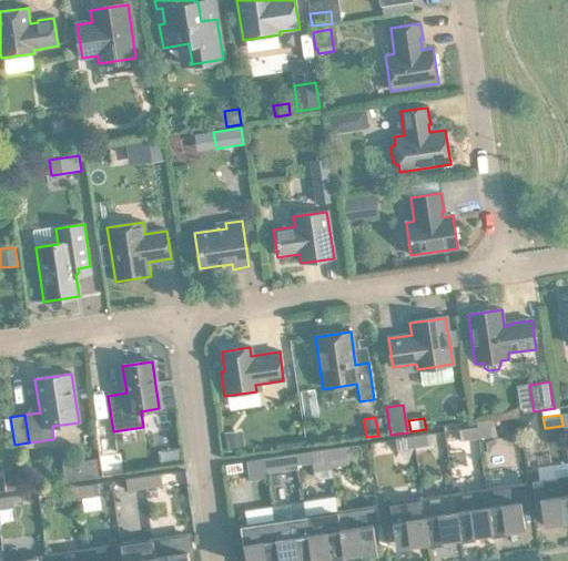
[(494,425),(476,428),(477,439),(495,436),(494,425)]
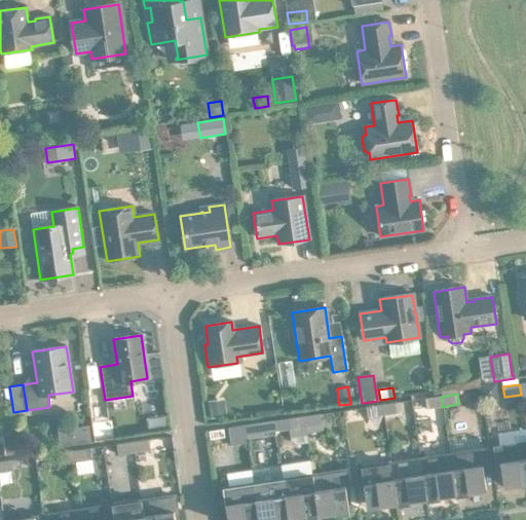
[(442,407),(441,397),(424,400),(425,409),(442,407)]
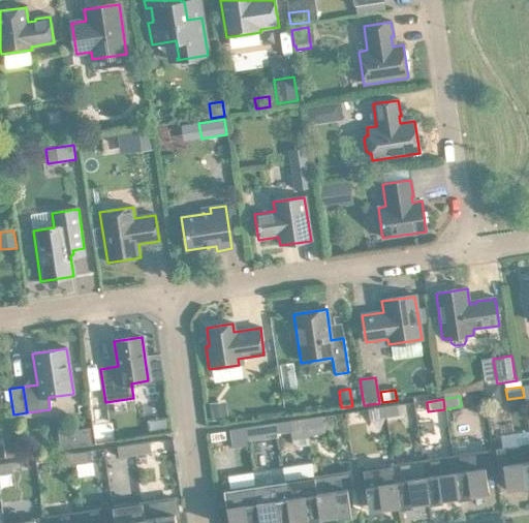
[(224,401),(208,404),(211,421),(227,419),(224,401)]
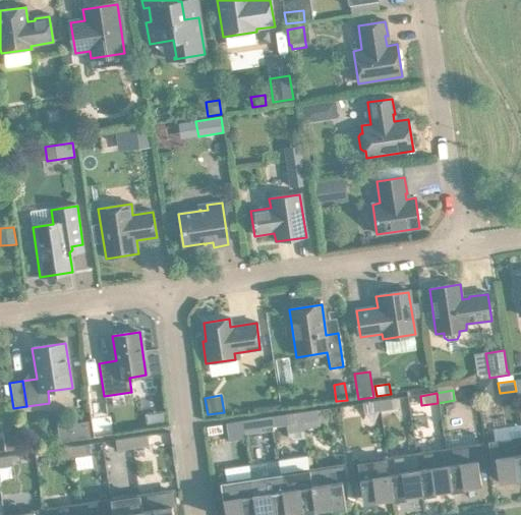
[(394,399),(378,401),(380,411),(396,409),(394,399)]
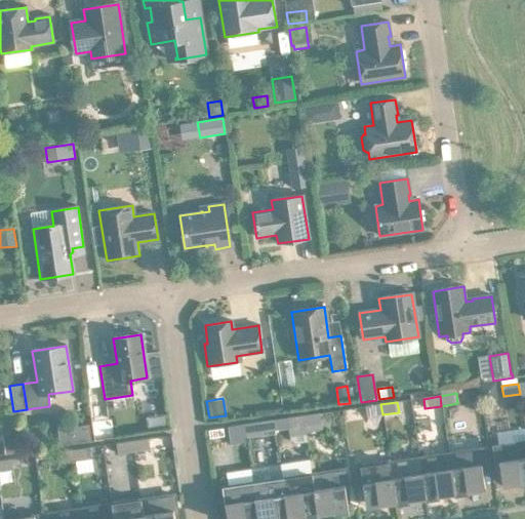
[(382,414),(380,404),(364,407),(366,417),(382,414)]
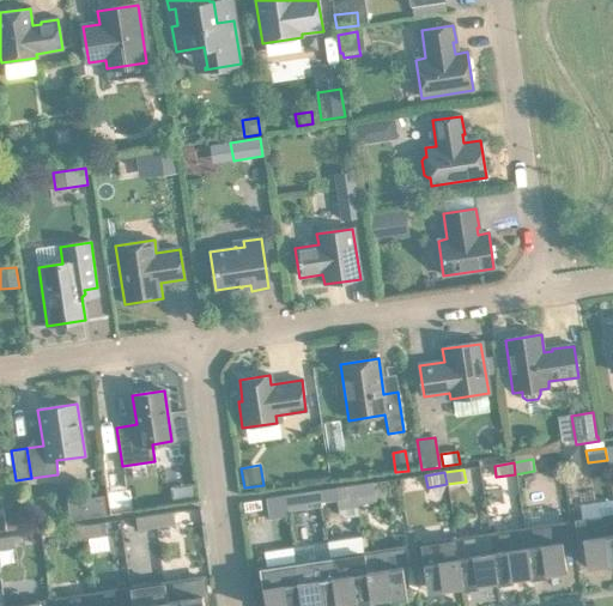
[(372,483),(353,486),(356,498),(375,495),(372,483)]
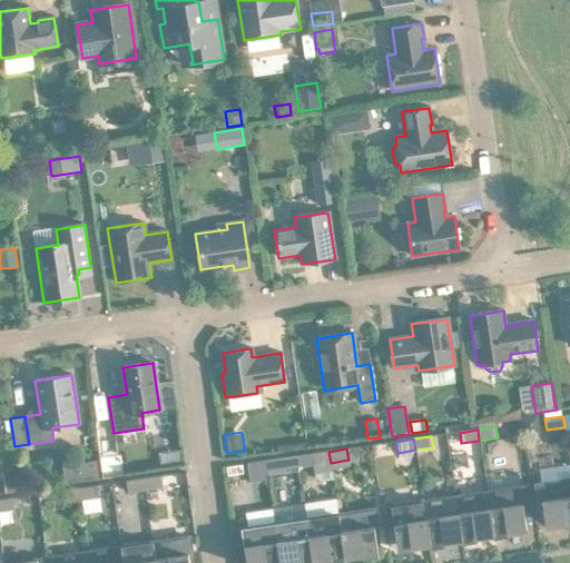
[(331,463),(328,452),(311,454),(313,465),(331,463)]
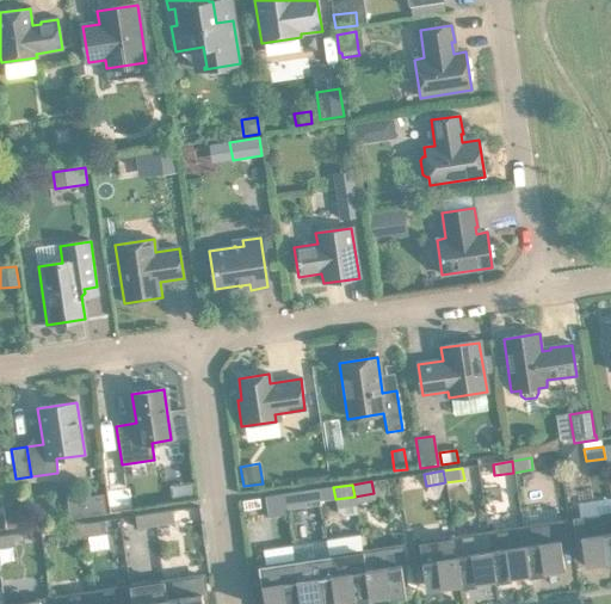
[(129,490),(106,493),(110,513),(133,510),(129,490)]
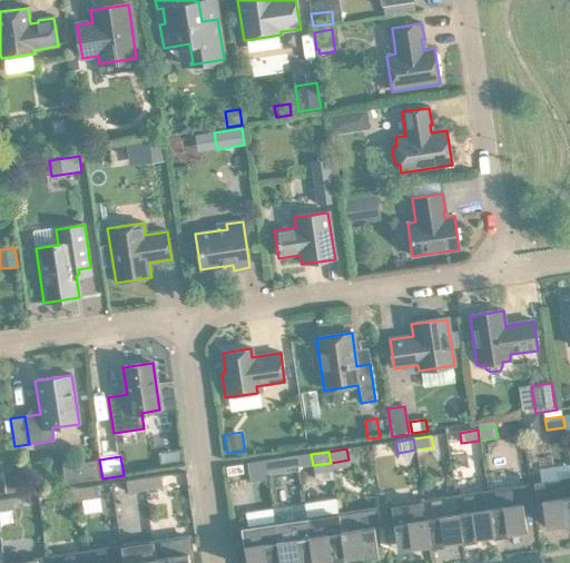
[(283,458),(265,461),(266,472),(284,470),(283,458)]
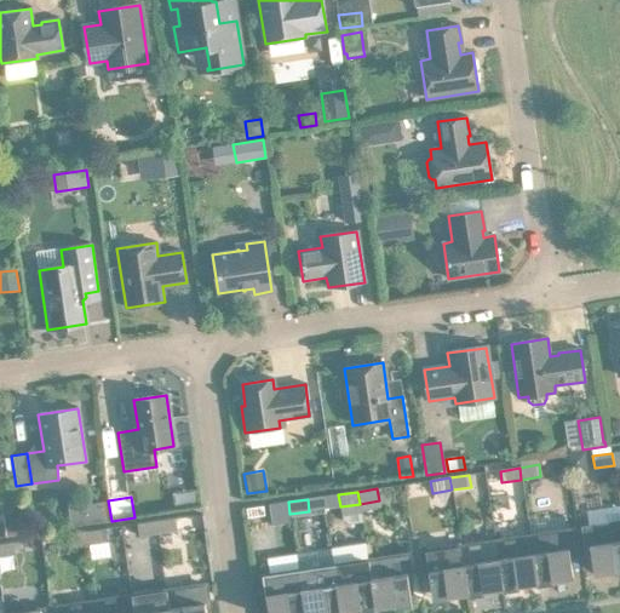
[(104,502),(67,506),(70,527),(108,521),(104,502)]
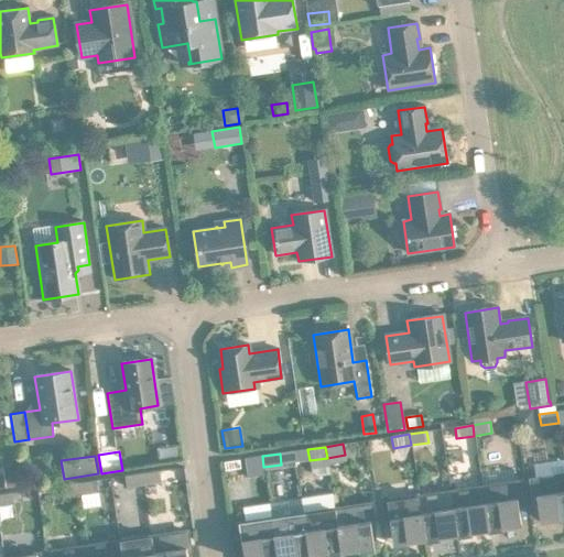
[(263,467),(262,456),(245,458),(246,470),(263,467)]
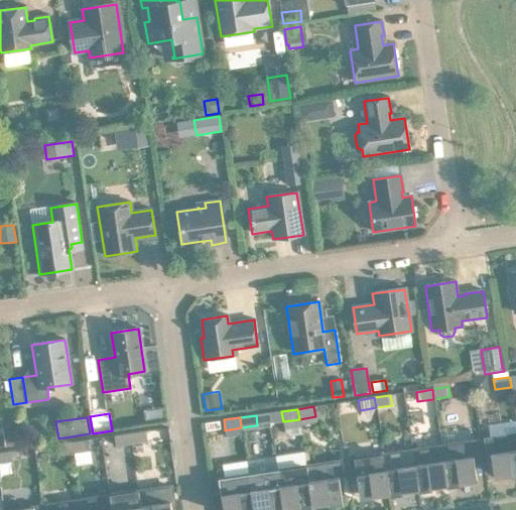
[(15,426),(2,428),(5,447),(18,444),(15,426)]
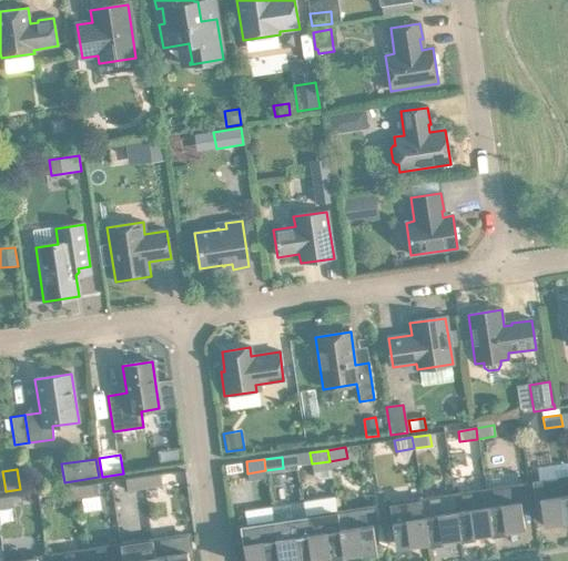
[(265,470),(247,473),(249,481),(266,479),(265,470)]
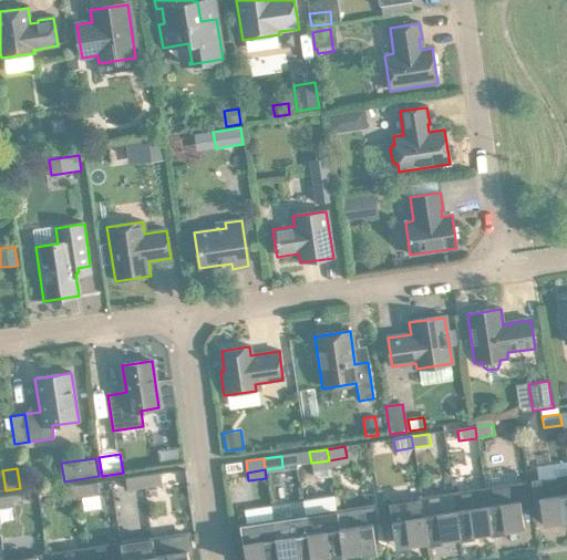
[(160,474),(142,476),(144,488),(162,485),(160,474)]
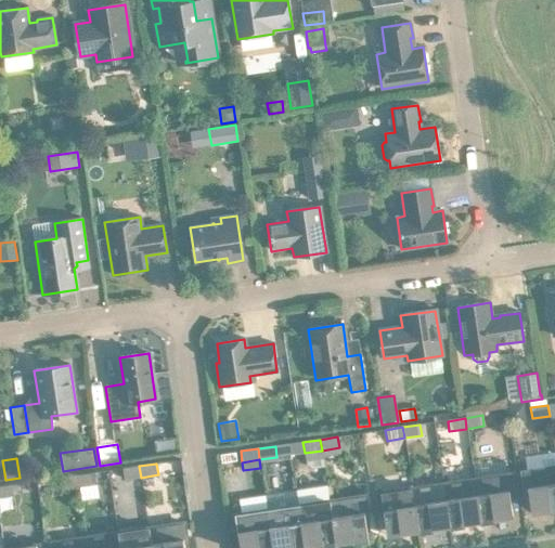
[(141,478),(139,466),(121,469),(124,480),(141,478)]
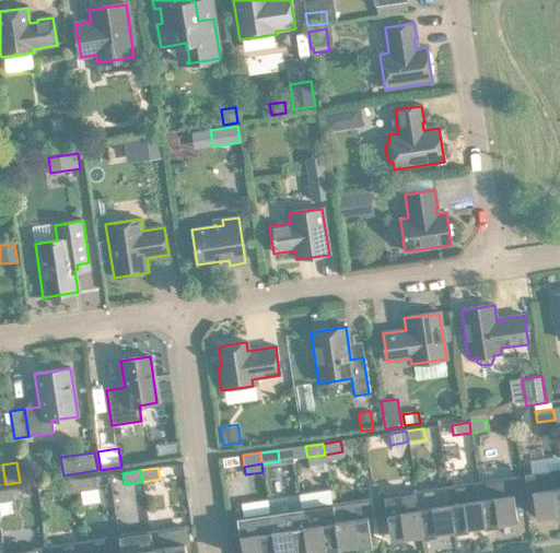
[(559,471),(526,477),(529,494),(532,494),(536,520),(558,517),(558,512),(559,510),(559,471)]
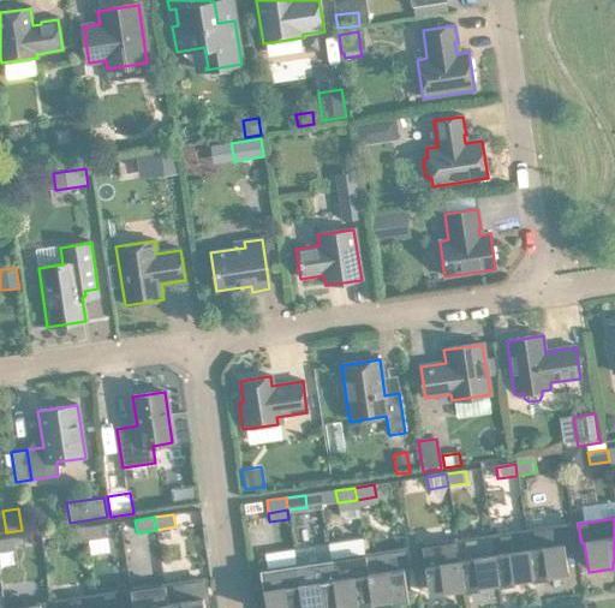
[(105,525),(85,528),(87,540),(106,537),(105,525)]
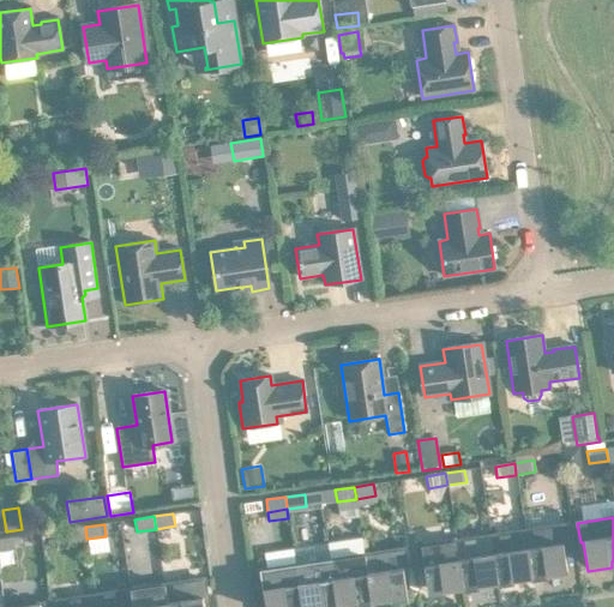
[(563,526),(524,532),(530,574),(531,574),(542,572),(542,577),(566,574),(563,545),(566,545),(563,526)]
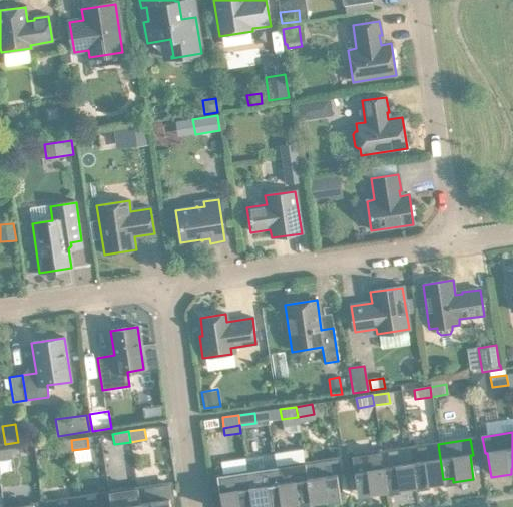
[(72,450),(71,440),(55,442),(56,453),(72,450)]
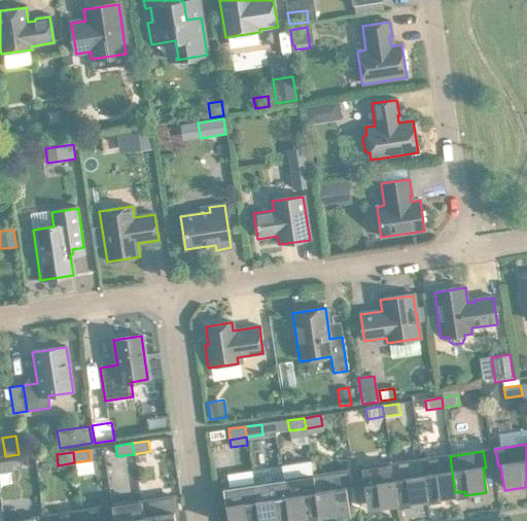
[(450,456),(420,460),(426,496),(435,495),(436,499),(457,496),(456,492),(455,492),(450,456)]
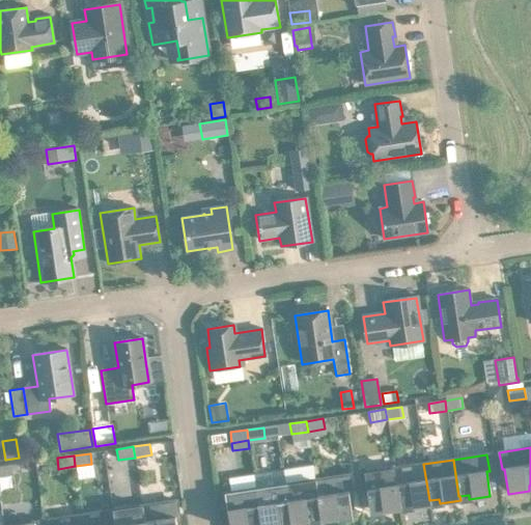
[(423,464),(394,468),(399,504),(400,504),(409,503),(410,508),(430,505),(429,500),(423,464)]
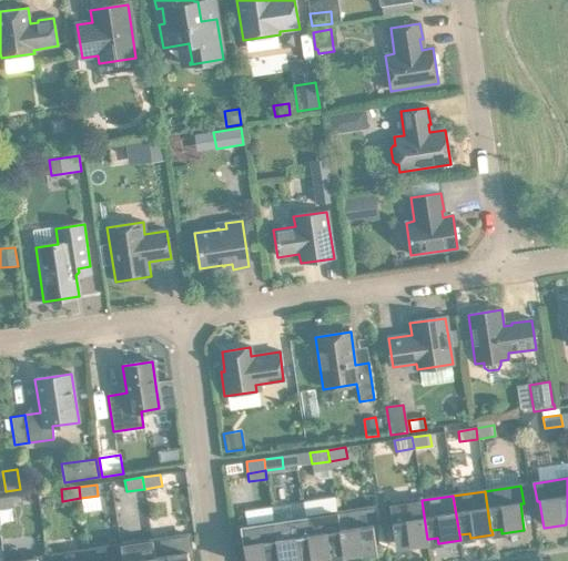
[(12,497),(0,498),(0,509),(13,508),(12,497)]
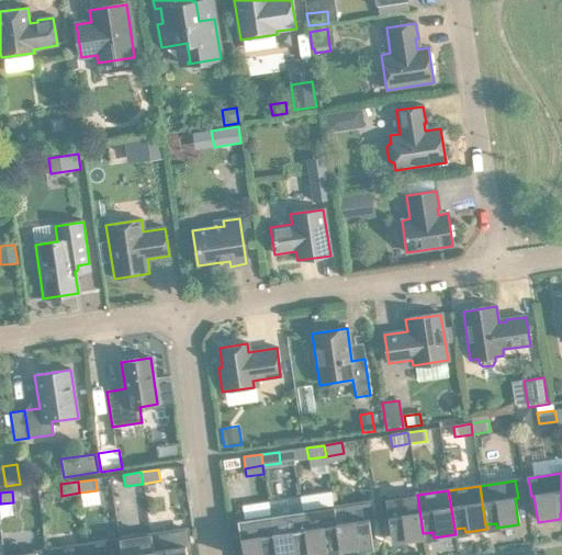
[(423,533),(417,495),(382,500),(384,518),(388,518),(391,539),(401,536),(402,542),(424,539),(424,533),(423,533)]
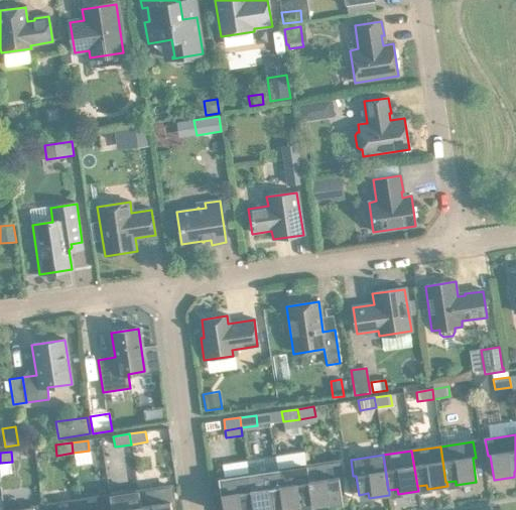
[(339,462),(306,467),(311,502),(310,502),(311,507),(332,504),(331,499),(341,497),(338,478),(341,478),(339,462)]
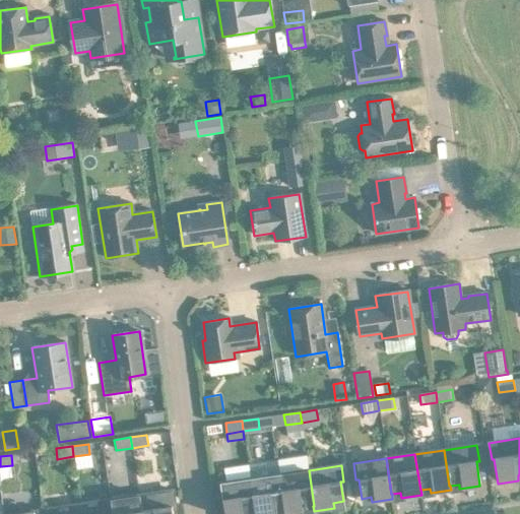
[(309,470),(279,474),(284,510),(283,510),(284,513),(298,513),(305,512),(305,507),(313,506),(314,506),(309,470)]
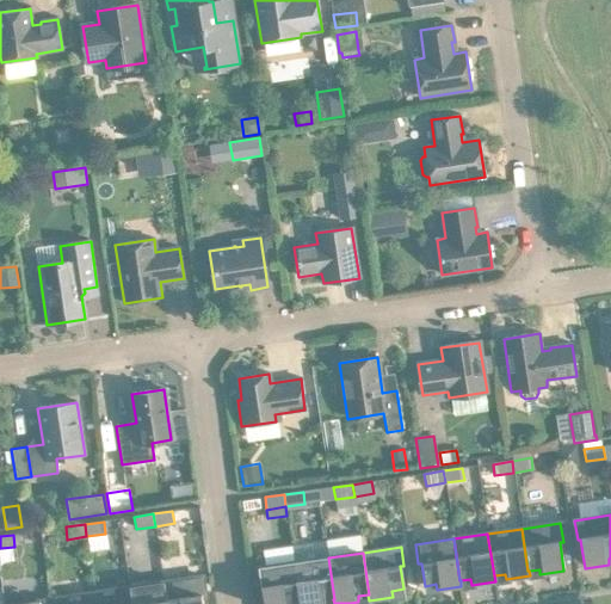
[(328,558),(294,562),(300,603),(323,603),(323,601),(333,599),(334,599),(328,558)]
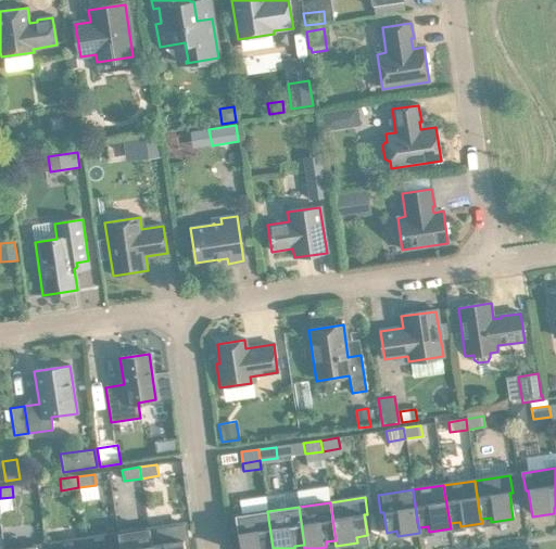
[(273,548),(267,511),(232,516),(235,534),(238,534),(240,548),(273,548)]
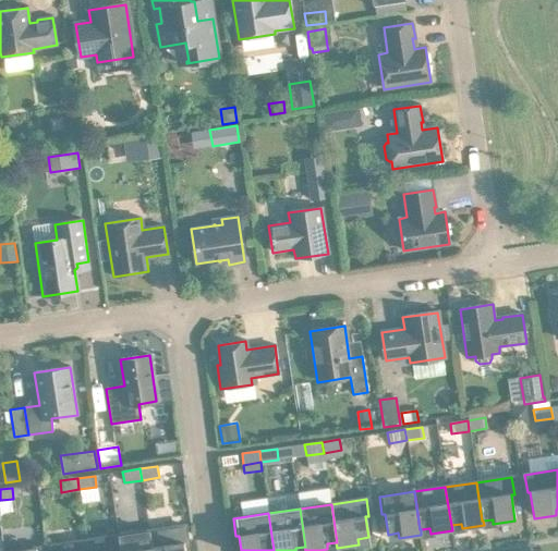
[(184,526),(149,531),(152,550),(185,550),(184,543),(186,543),(184,526)]
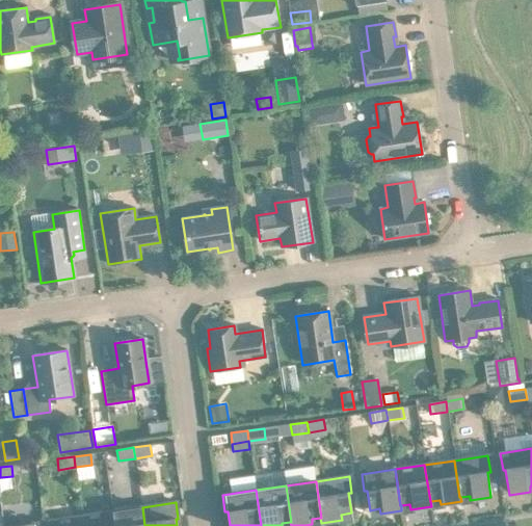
[(144,525),(142,507),(112,511),(114,525),(144,525)]
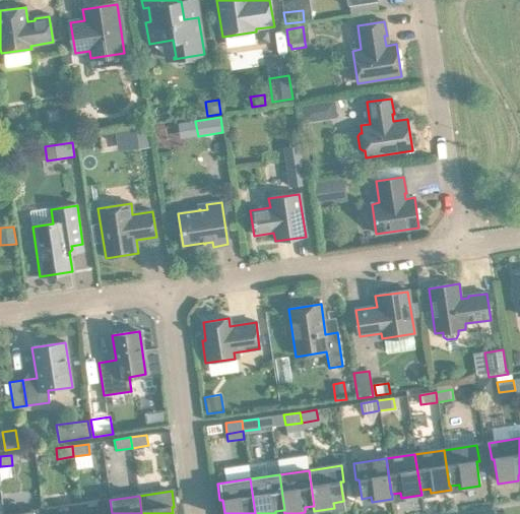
[(112,513),(110,500),(80,504),(81,513),(112,513)]
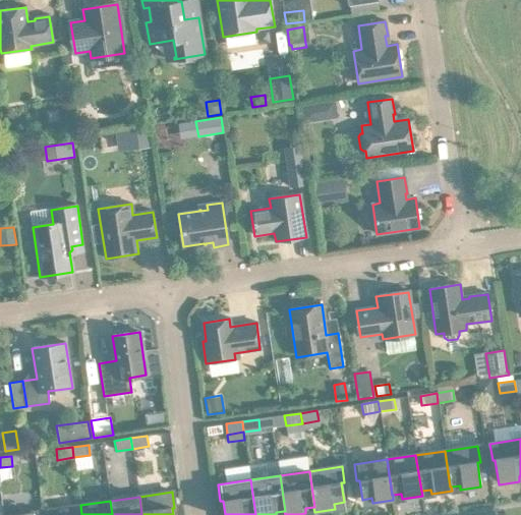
[(81,514),(80,505),(48,510),(49,514),(81,514)]
